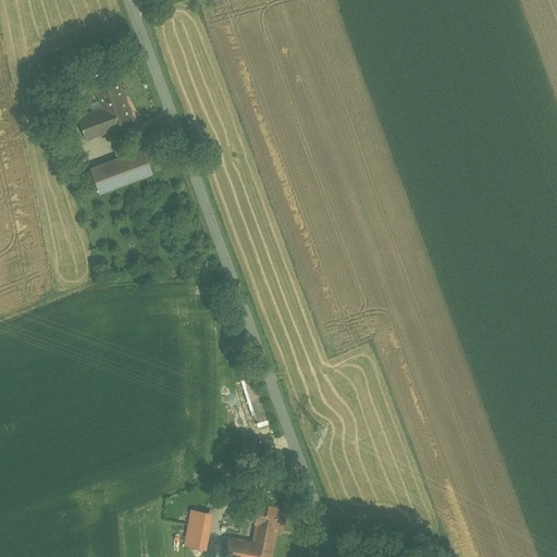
[(119,82),(96,90),(102,108),(110,131),(111,132),(134,123),(119,82)]
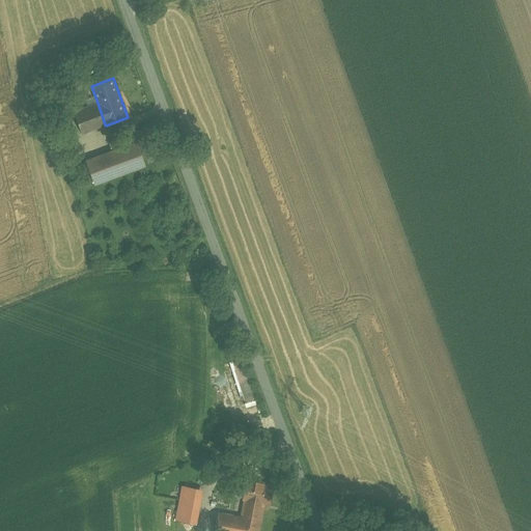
[(98,103),(74,111),(82,134),(105,124),(98,103)]
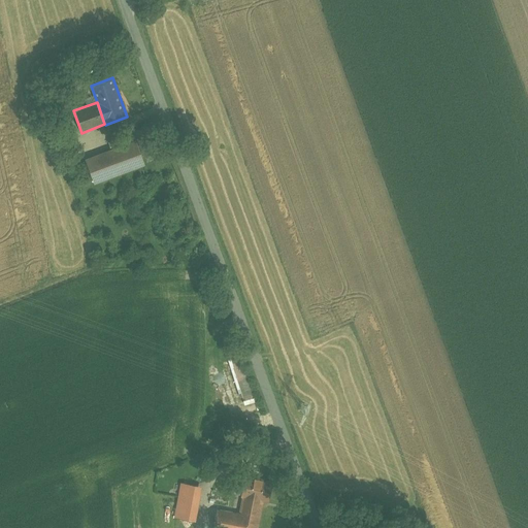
[(151,125),(135,131),(143,154),(159,147),(151,125)]
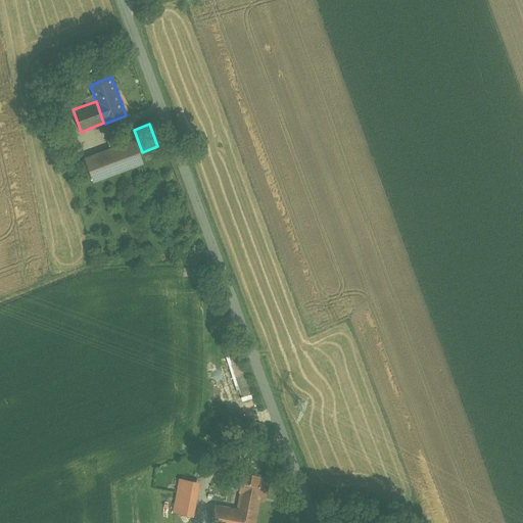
[(135,140),(85,158),(93,182),(143,163),(135,140)]
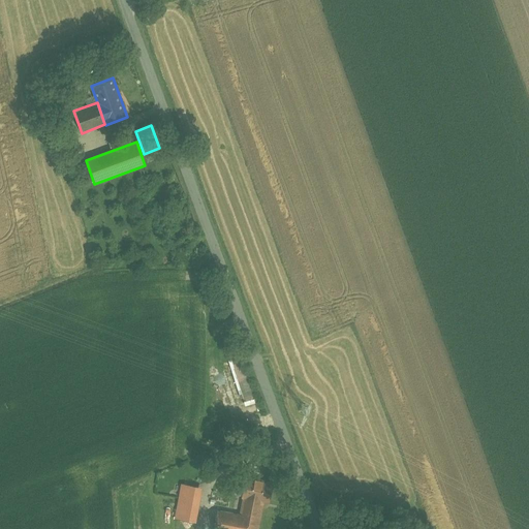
[(228,360),(239,394),(243,393),(245,401),(253,398),(253,397),(242,356),(228,360)]
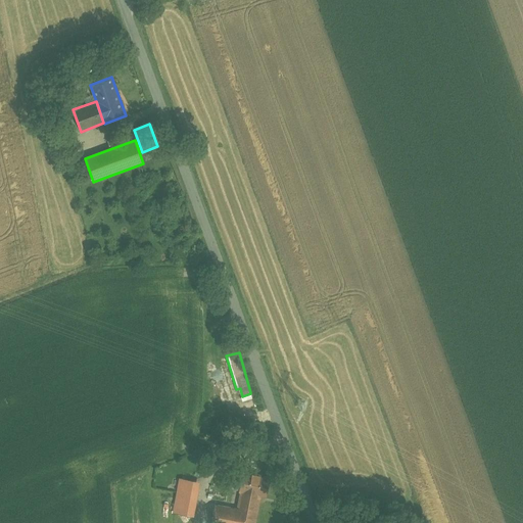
[(269,478),(244,473),(240,491),(241,491),(238,509),(235,522),(253,522),(259,495),(265,496),(269,478)]
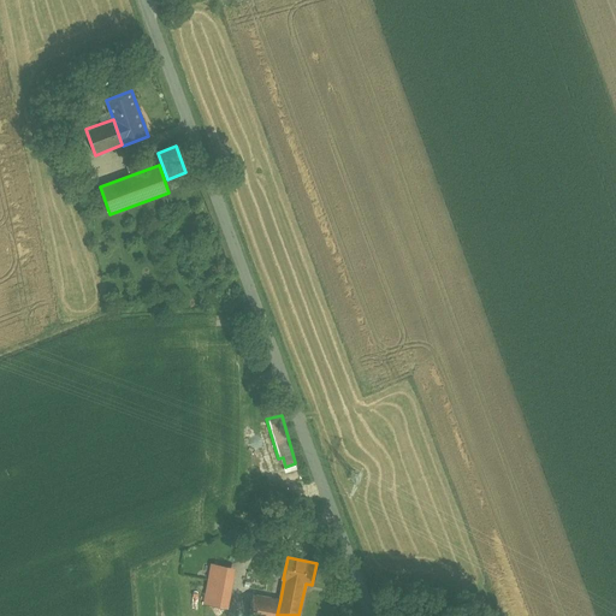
[(226,612),(235,569),(212,566),(203,608),(226,612)]
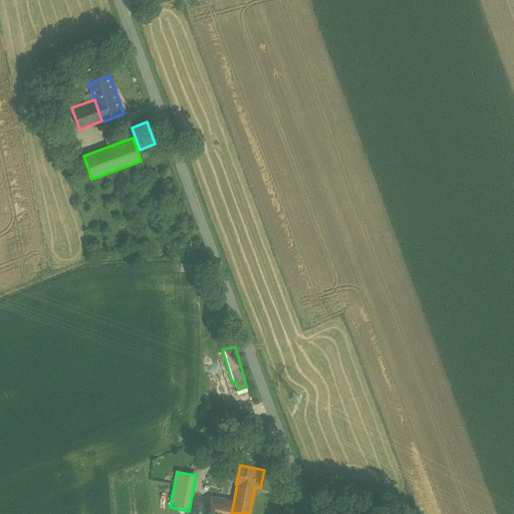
[(231,513),(234,500),(212,496),(208,513),(231,513)]
